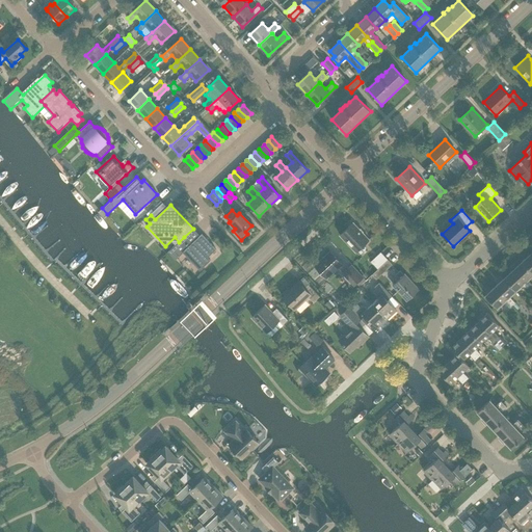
[(355,253),(369,240),(353,222),(340,235),(355,253)]
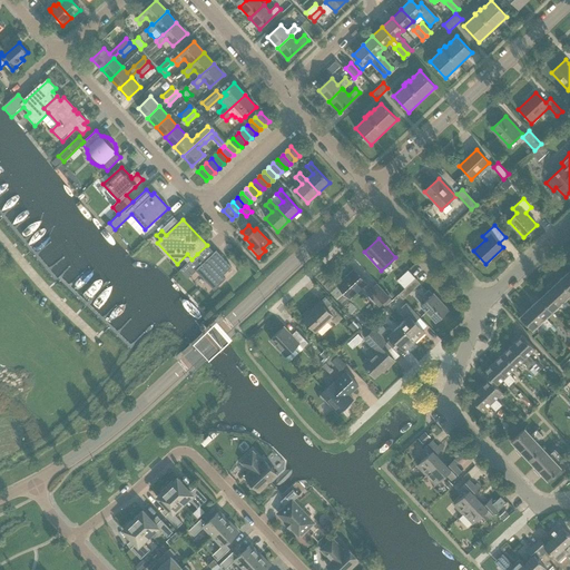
[(205,262),(197,254),(192,259),(180,269),(188,278),(196,271),(214,291),(226,279),(223,276),(231,267),(232,267),(216,252),(205,262)]
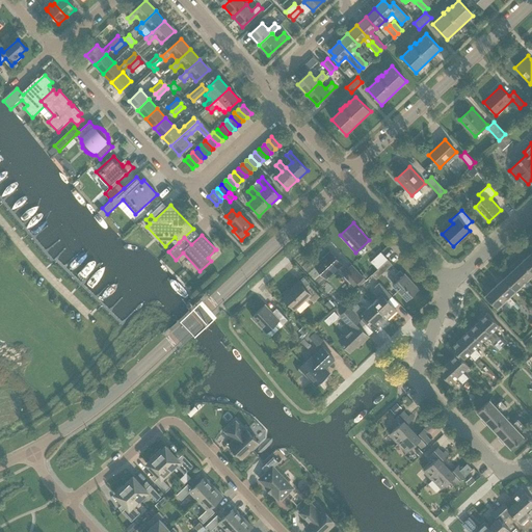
[(338,269),(342,265),(329,250),(314,265),(326,277),(337,267),(338,269)]
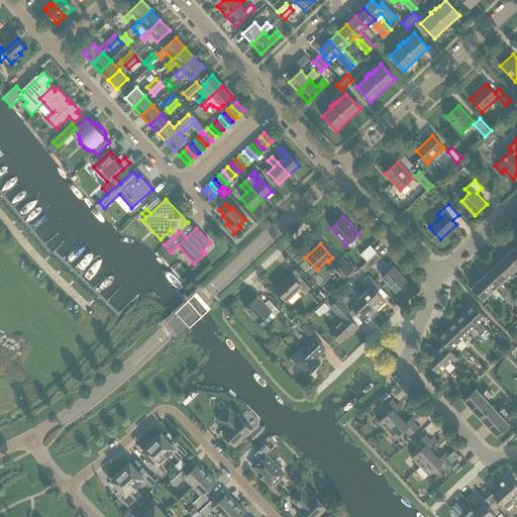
[(367,262),(377,252),(370,245),(360,254),(367,262)]
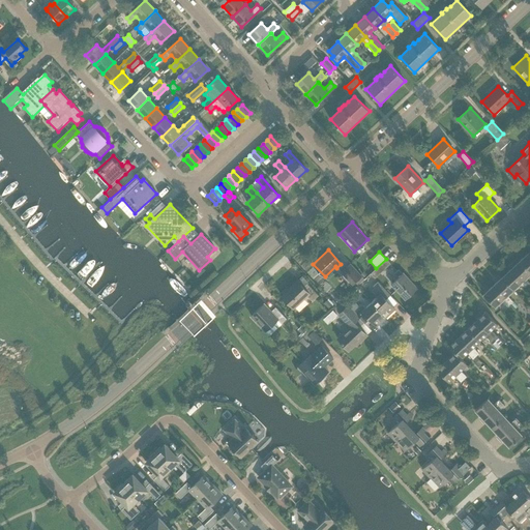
[(520,260),(529,270),(529,252),(520,260)]
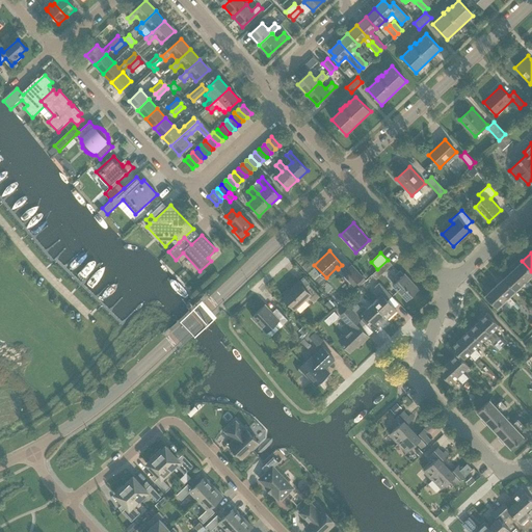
[(376,280),(392,264),(388,260),(372,274),(376,280)]
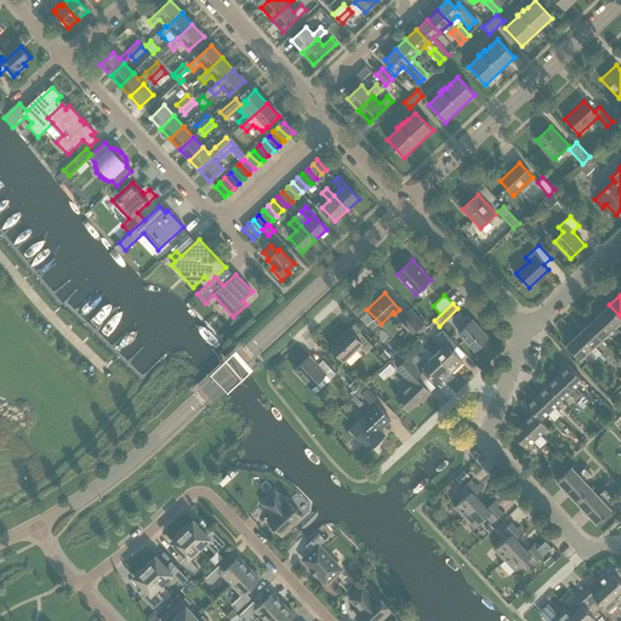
[(620,331),(616,326),(620,320),(620,317),(609,305),(599,315),(619,337),(620,334),(620,331)]
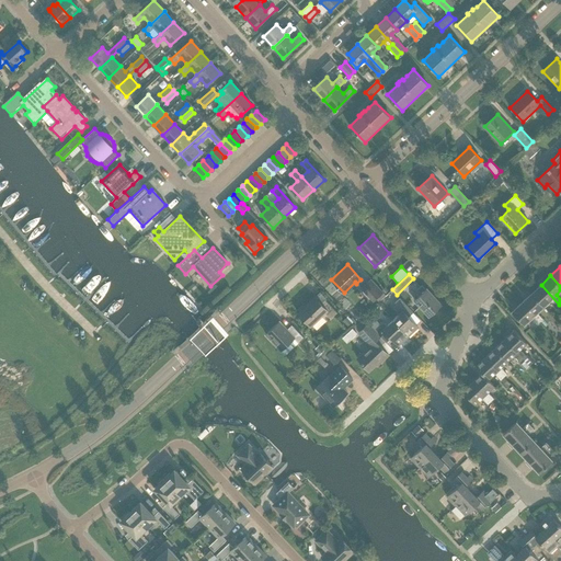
[(370,279),(364,286),(361,289),(373,301),(376,298),(379,301),(386,296),(382,293),(370,279)]
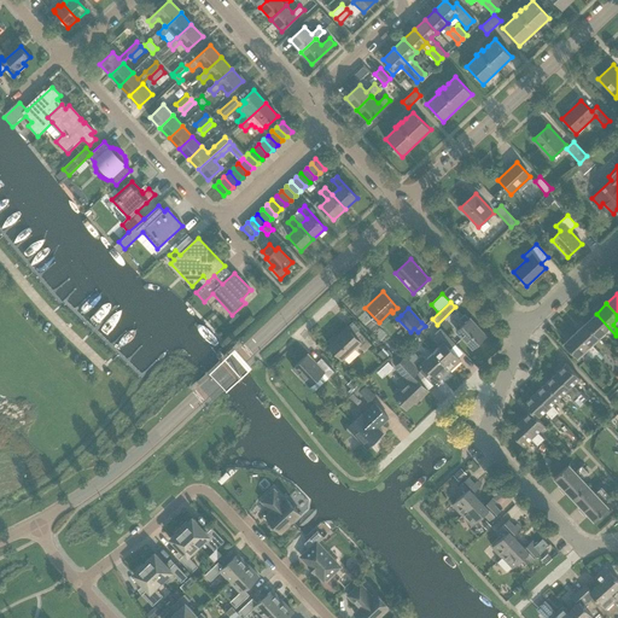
[(472,349),(485,336),(470,319),(470,320),(465,314),(460,319),(465,324),(456,332),(472,349)]
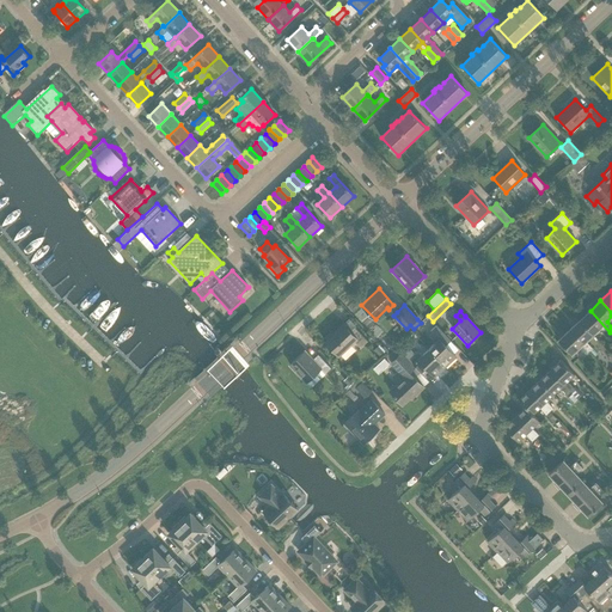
[(606,335),(610,332),(591,311),(580,320),(593,335),(600,328),(606,335)]
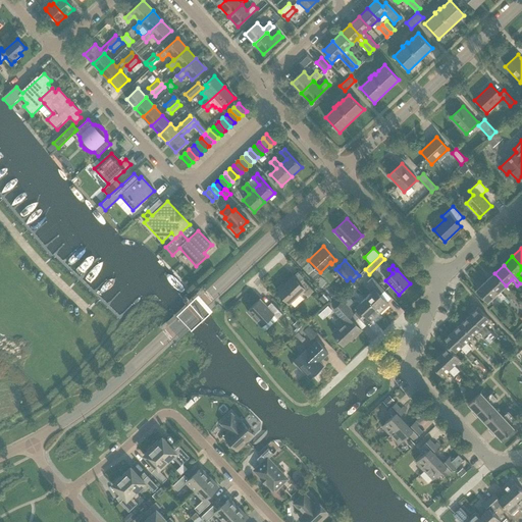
[(485,281),(503,300),(507,305),(510,302),(500,291),(506,285),(494,273),(485,281)]
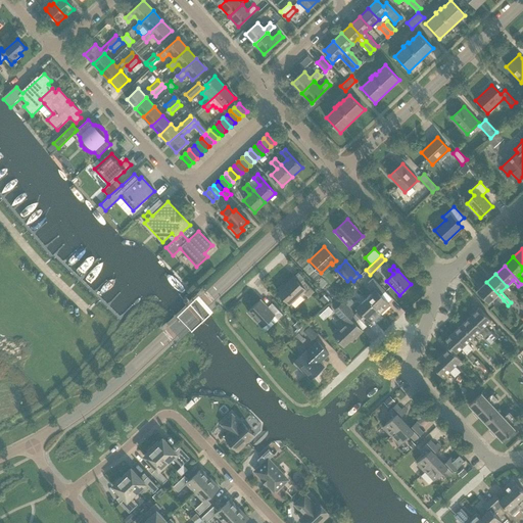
[(308,296),(314,291),(303,280),(299,284),(293,277),(284,285),(283,284),(277,290),(289,304),(303,291),(308,296)]
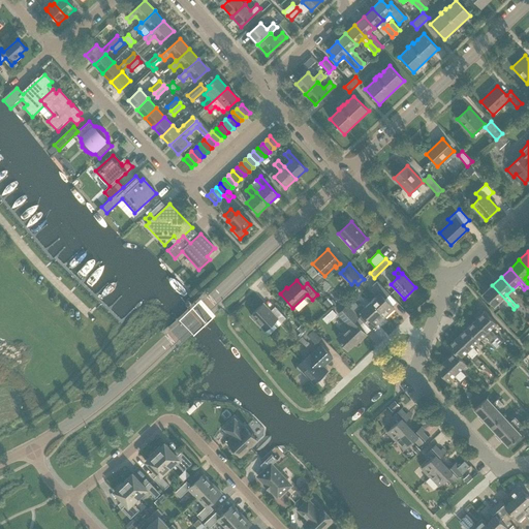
[(376,296),(371,302),(384,316),(394,308),(385,299),(390,294),(377,281),(372,285),(374,287),(371,290),(373,292),(376,296)]
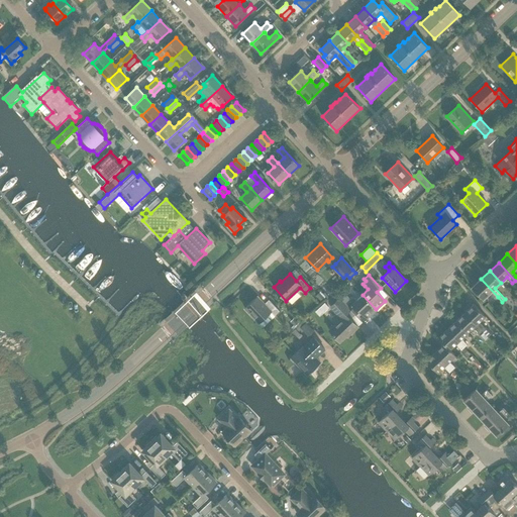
[(495,300),(498,297),(481,279),(472,287),(483,299),(489,294),(495,300)]
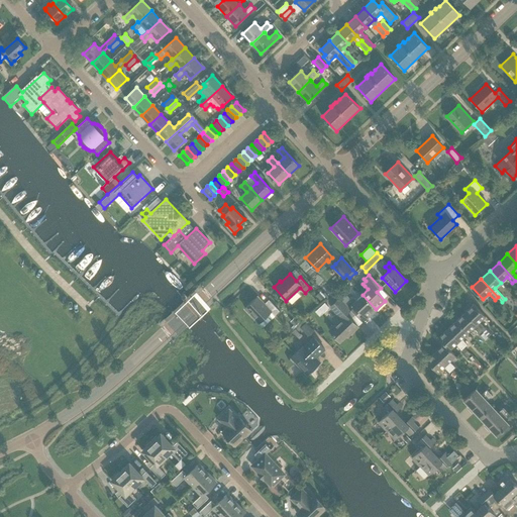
[(335,283),(330,287),(326,291),(330,296),(339,287),(335,283)]
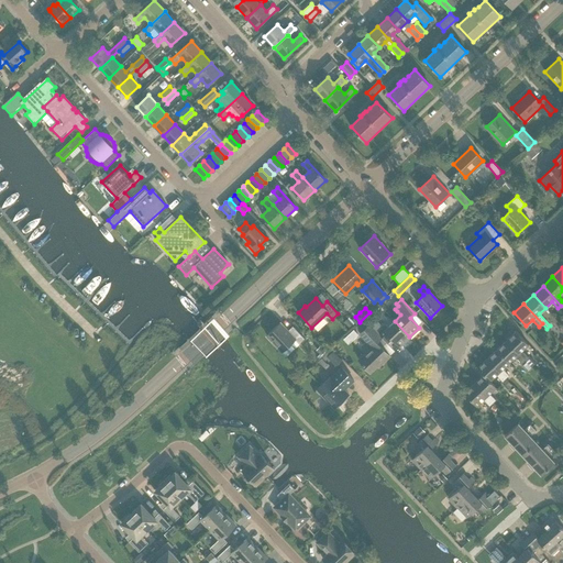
[(387,342),(368,322),(365,319),(355,328),(361,332),(359,334),(372,348),(359,360),(370,372),(382,361),(383,362),(389,356),(382,348),(387,342)]
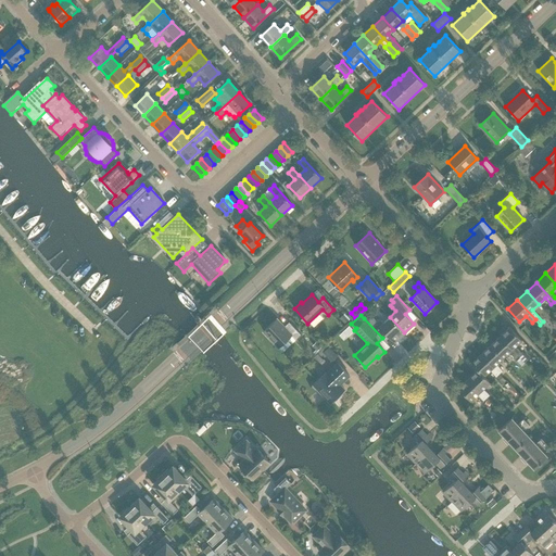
[(404,332),(390,317),(383,323),(380,318),(377,321),(371,315),(366,320),(381,337),(386,332),(395,342),(404,332)]
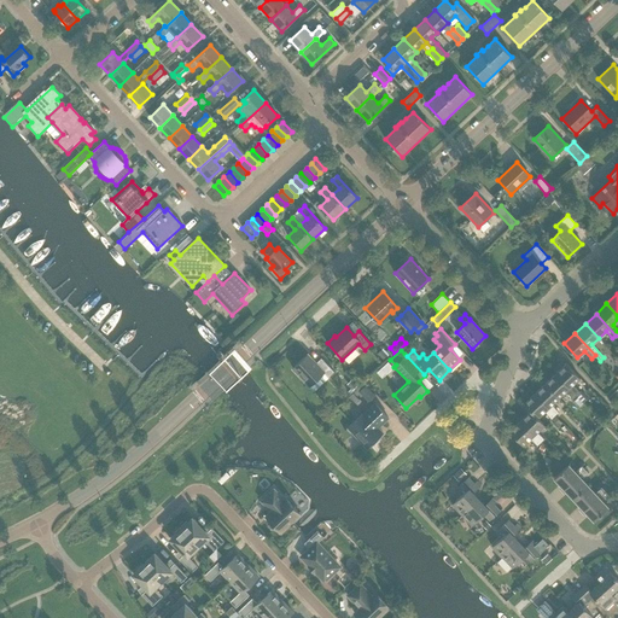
[(328,377),(334,372),(322,359),(318,365),(308,354),(292,368),(309,386),(324,372),(328,377)]
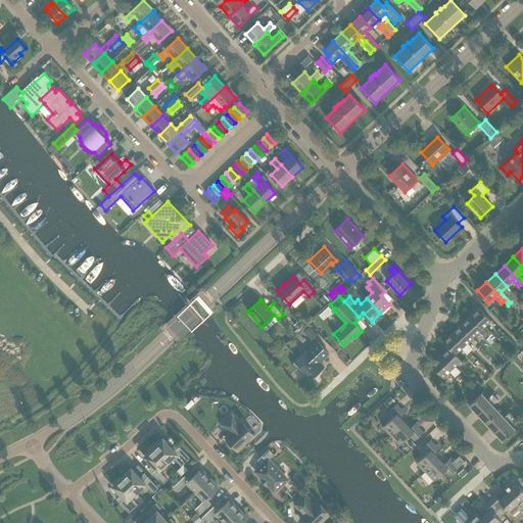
[(470,317),(487,335),(490,332),(484,326),(491,320),(479,307),(470,317)]
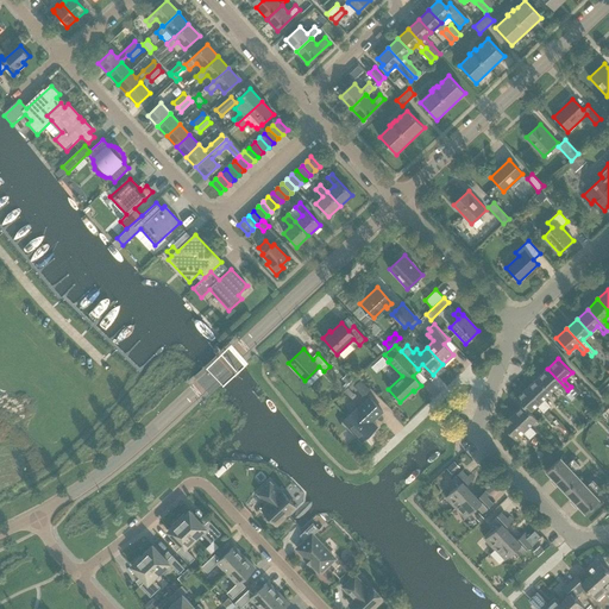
[(547,369),(538,378),(551,393),(558,385),(564,393),(567,390),(547,369)]
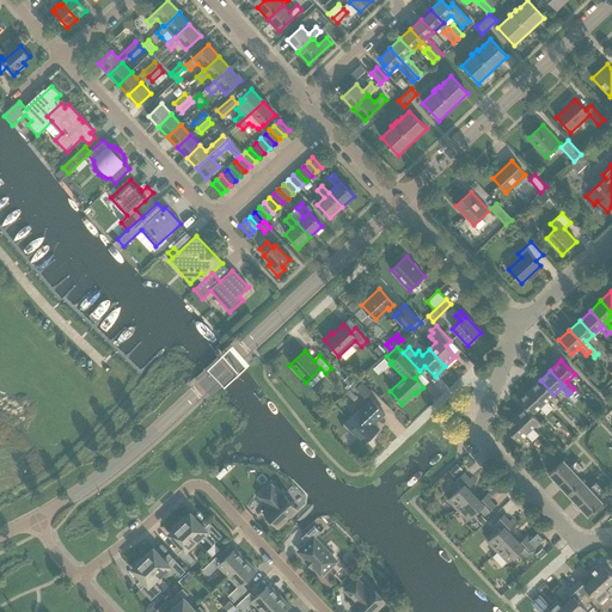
[(350,386),(352,387),(355,384),(348,377),(343,380),(349,386),(350,386)]
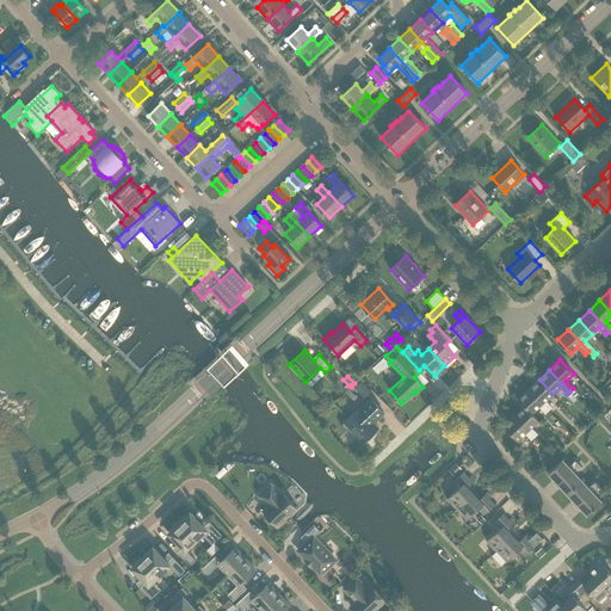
[(360,378),(355,383),(351,387),(345,393),(353,401),(357,396),(352,392),(356,389),(364,397),(371,392),(363,382),(364,381),(360,378)]
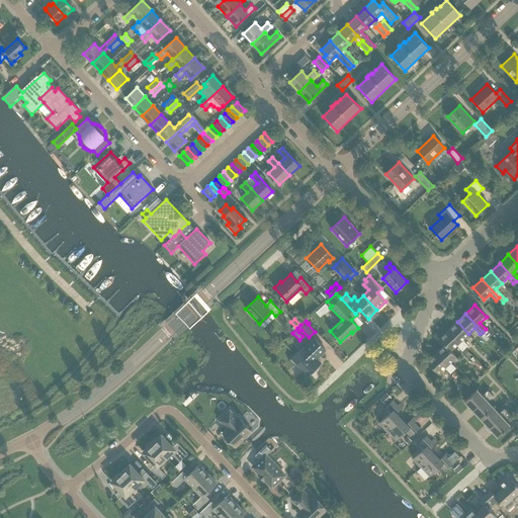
[(457,322),(448,330),(465,348),(468,345),(462,339),(468,334),(457,322)]
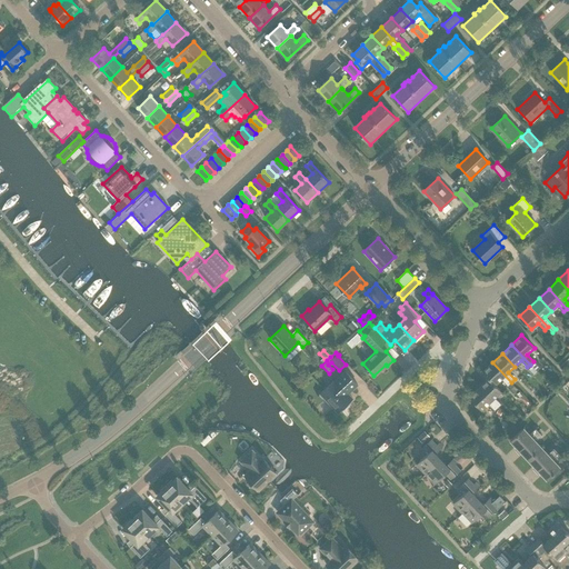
[(482,372),(489,379),(495,385),(496,385),(501,379),(508,386),(511,382),(492,362),(482,372)]
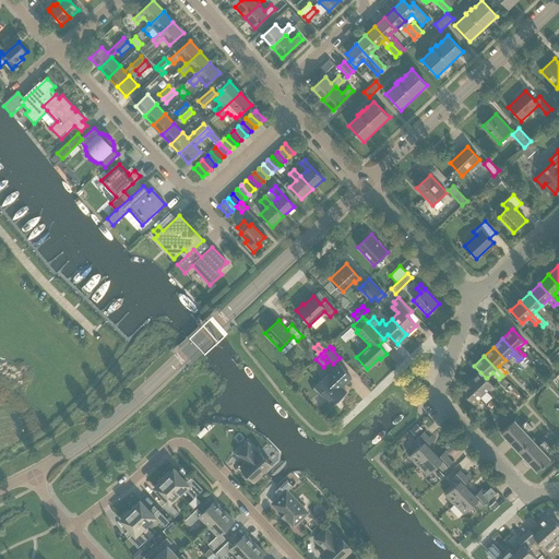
[(342,387),(352,378),(340,365),(330,375),(329,373),(314,387),(332,405),(346,391),(342,387)]
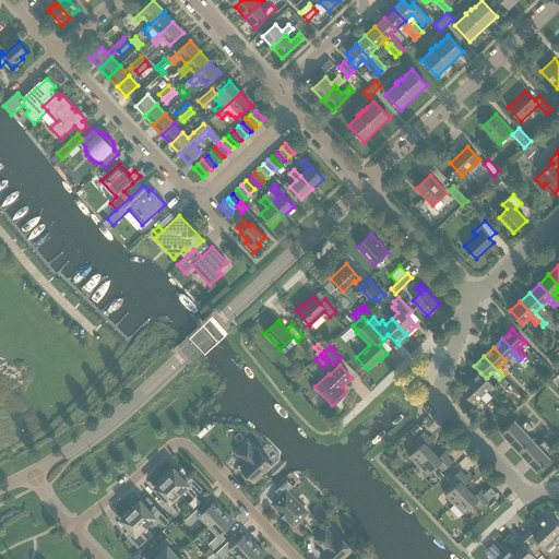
[(480,372),(471,381),(489,400),(492,397),(486,391),(492,384),(487,378),(486,378),(480,372)]
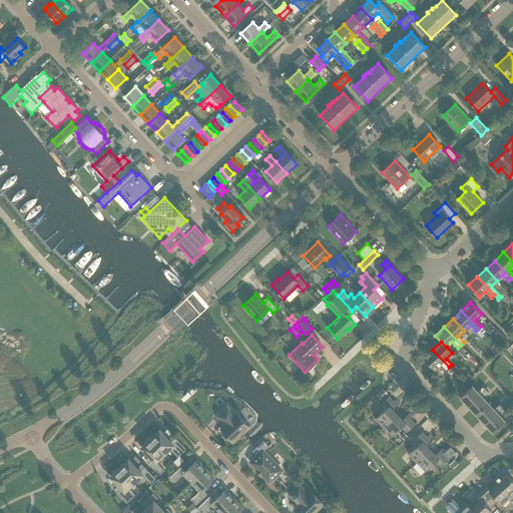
[(461,345),(458,348),(459,349),(464,354),(467,351),(466,350),(464,348),(461,345)]
